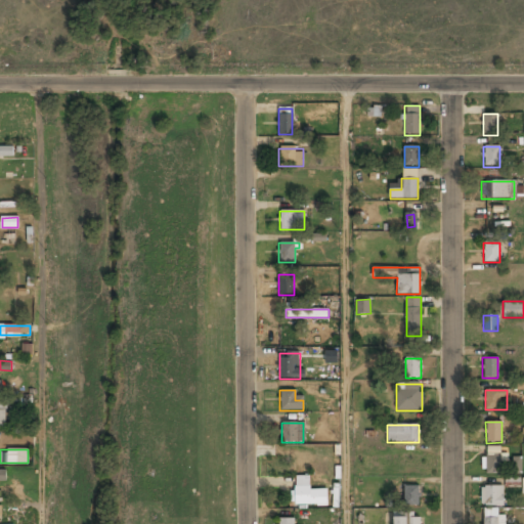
[(499,452),(484,453),(485,474),(500,474),(499,452)]
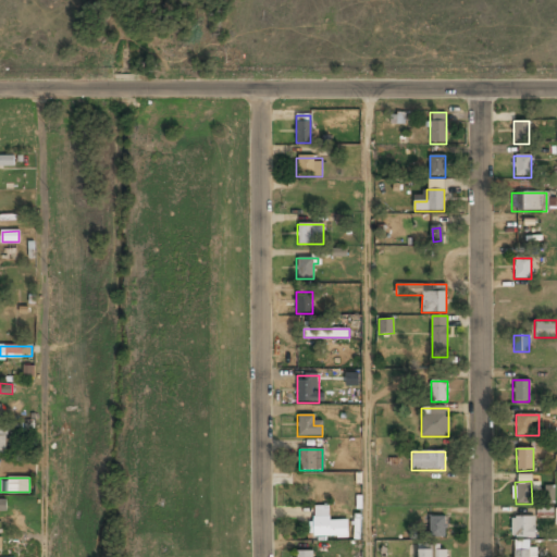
[(554,504),(555,485),(545,485),(545,503),(554,504)]
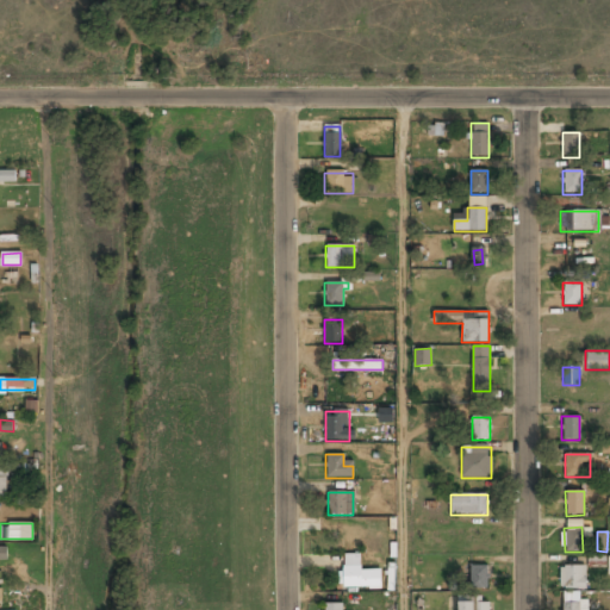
[(342,587),(381,587),(381,570),(360,570),(360,554),(342,554),(342,587)]
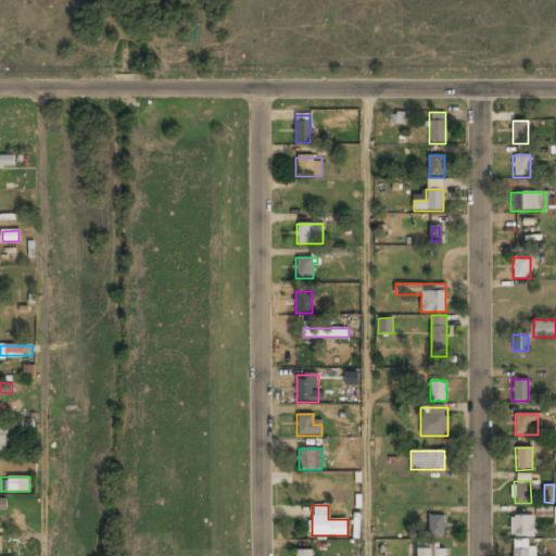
[(429,538),(444,538),(444,516),(429,516),(429,538)]
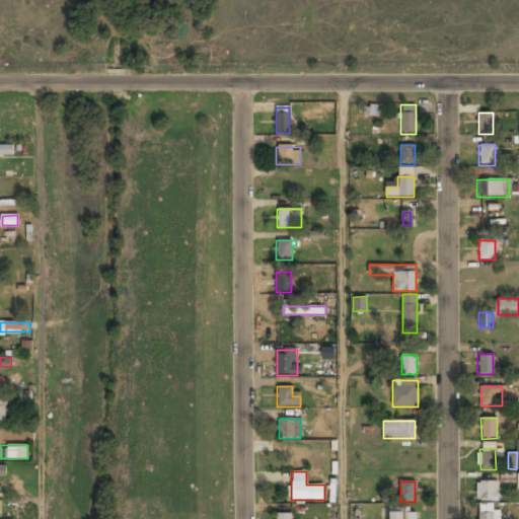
[(476,482),(476,501),(498,501),(498,482),(476,482)]
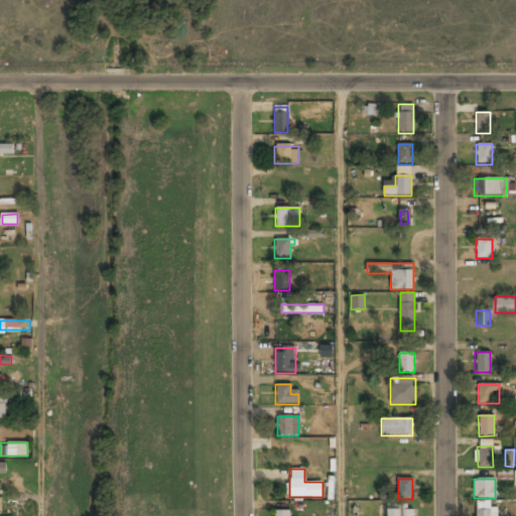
[(494,515),(494,502),(476,502),(476,515),(494,515)]
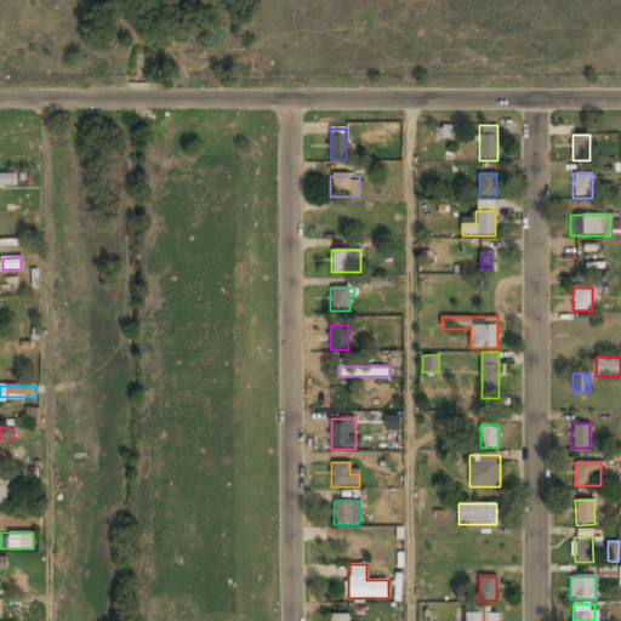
[(466,620),(497,620),(497,609),(466,609),(466,620)]
